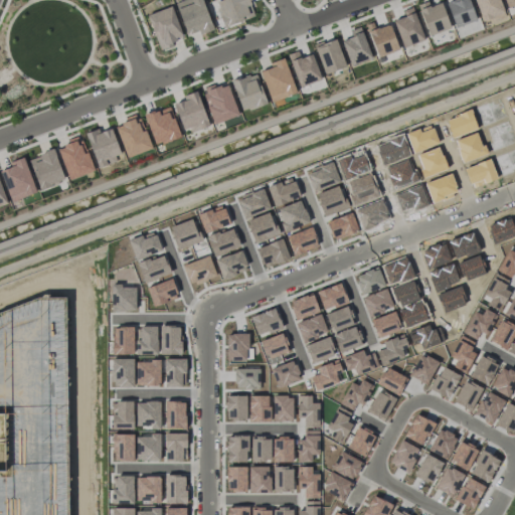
[(187,35),(197,31),(199,34),(213,29),(201,0),(180,0),(174,2),(187,35)]
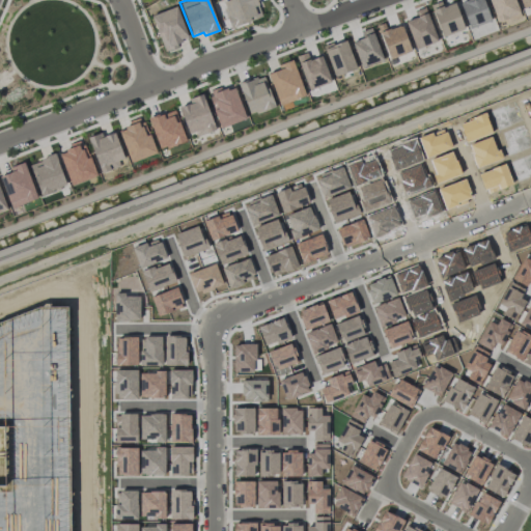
[(221,0),(228,27),(261,19),(256,0),(221,0)]
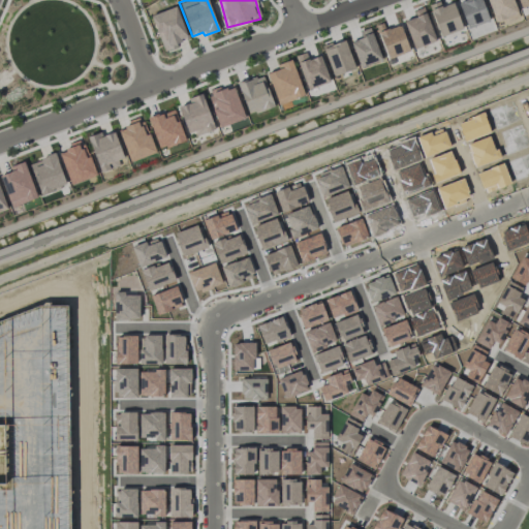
[(487,22),(480,0),(463,0),(459,1),(465,27),(487,22)]
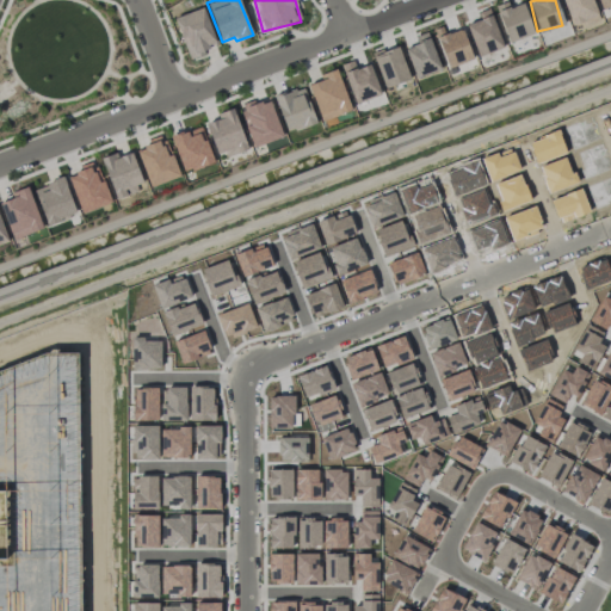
[(506,42),(532,35),(524,4),(508,7),(507,2),(497,5),(506,42)]
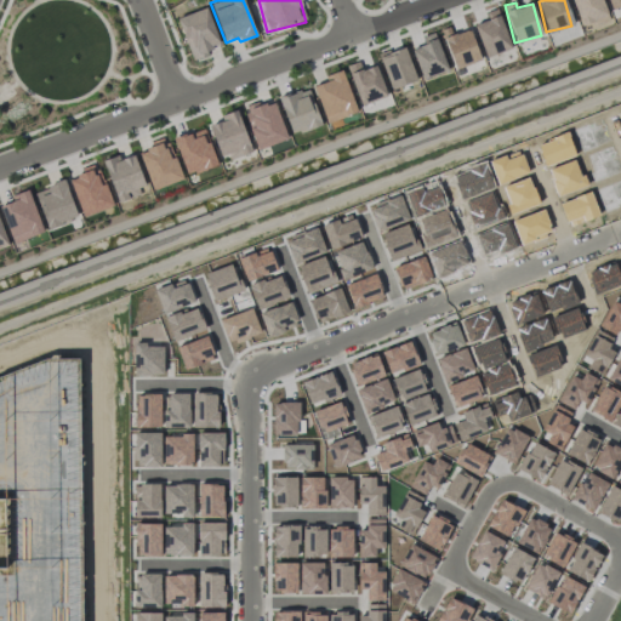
[(192,58),(222,47),(206,7),(176,18),(192,58)]
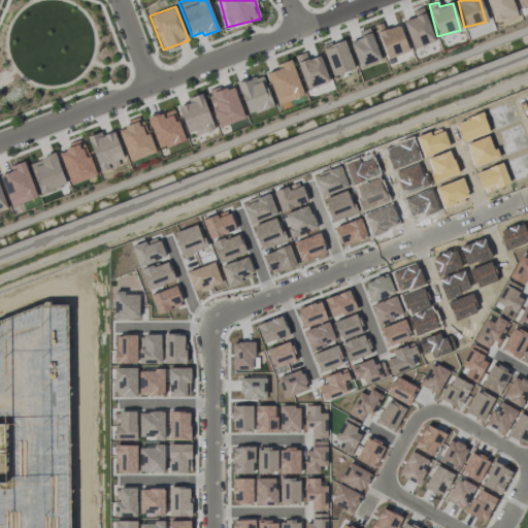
[(433,42),(425,6),(411,9),(414,18),(404,20),(410,47),(433,42)]
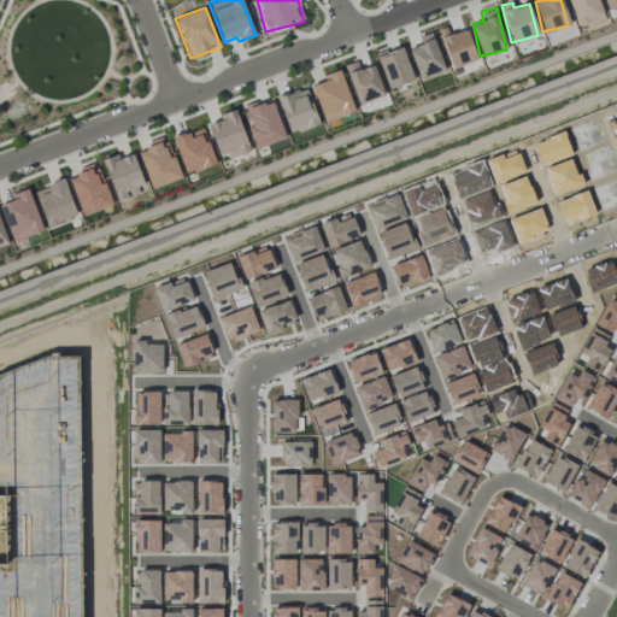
[(465,29),(450,34),(446,25),(438,29),(452,69),(477,59),(465,29)]
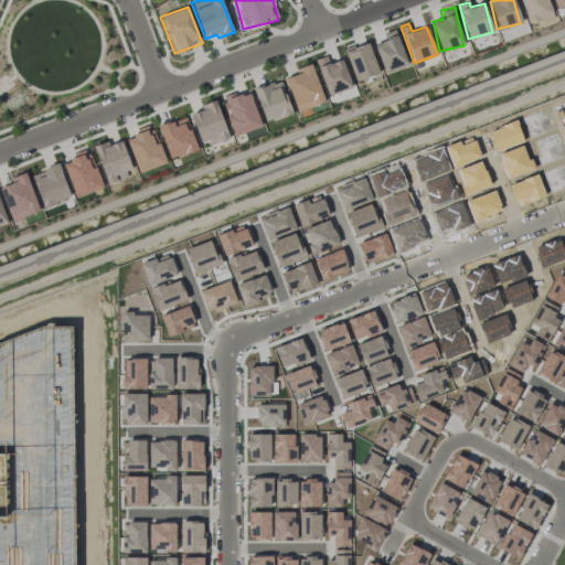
[(373,45),(384,72),(407,63),(394,29),(384,33),(386,40),(373,45)]
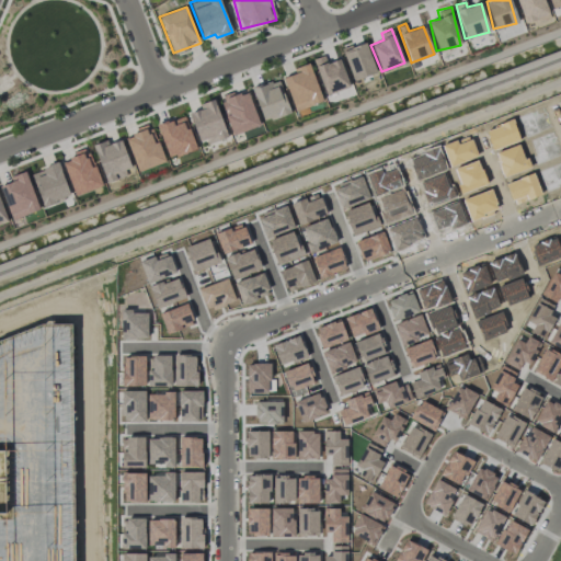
[(376,72),(366,42),(342,48),(352,80),(376,72)]
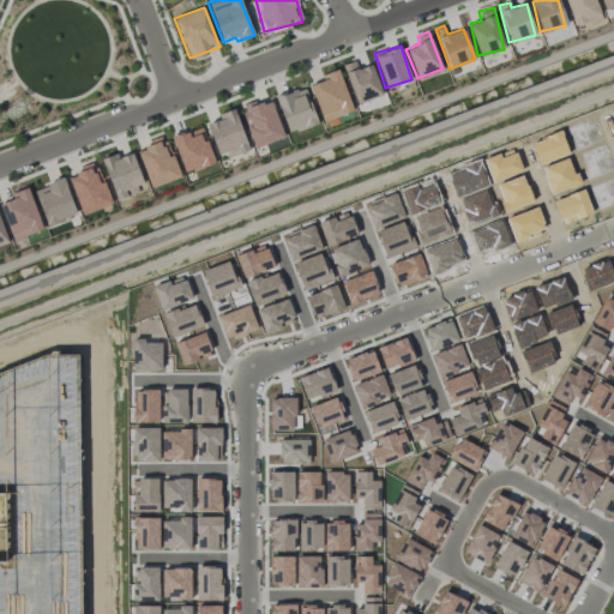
[(357,68),(354,61),(342,65),(357,104),(383,94),(371,64),(357,68)]
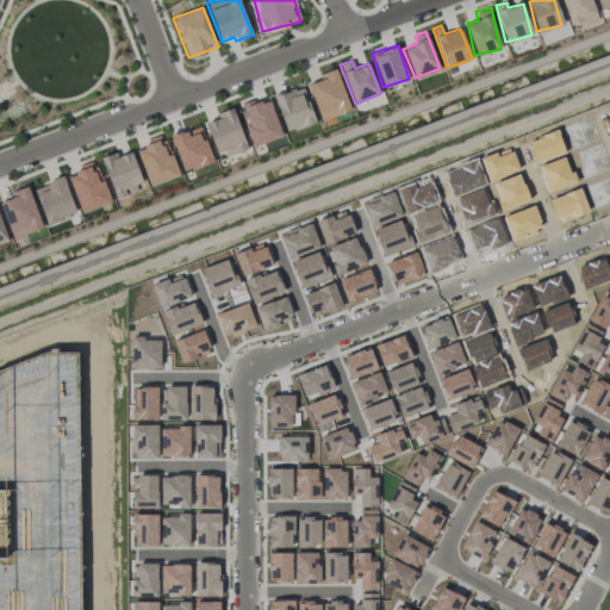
[(350,110),(336,68),(318,74),(321,80),(307,85),(321,120),(350,110)]
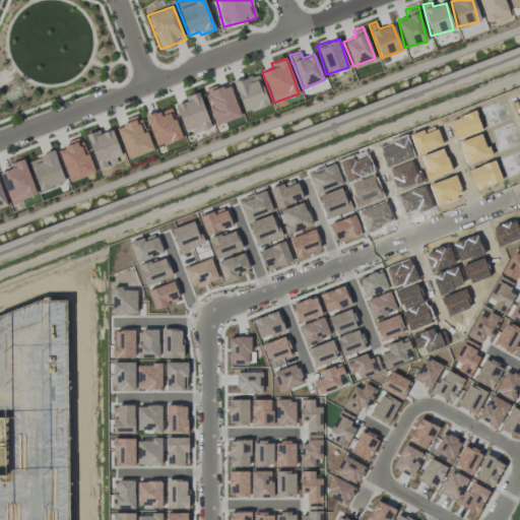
[(233,82),(245,113),(269,104),(257,73),(233,82)]
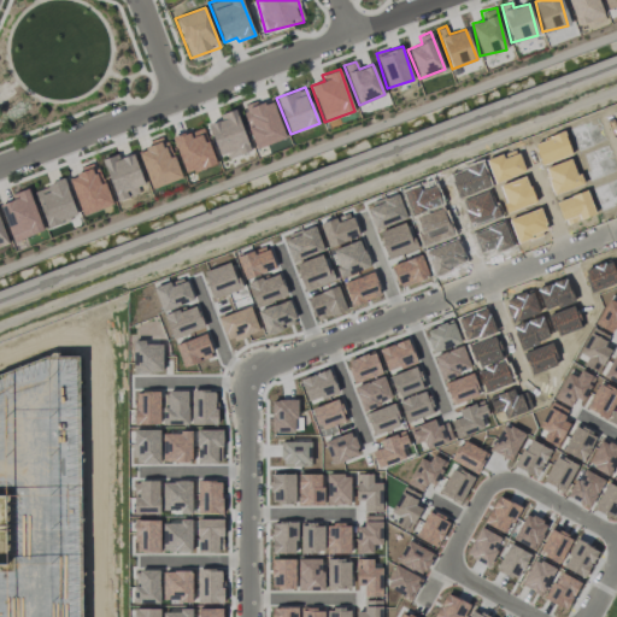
[(257,148),(286,137),(270,98),(241,109),(257,148)]
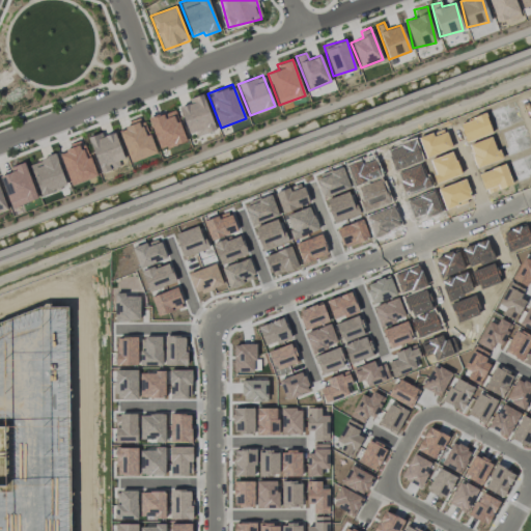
[(215,129),(201,93),(187,99),(189,103),(178,107),(190,138),(215,129)]
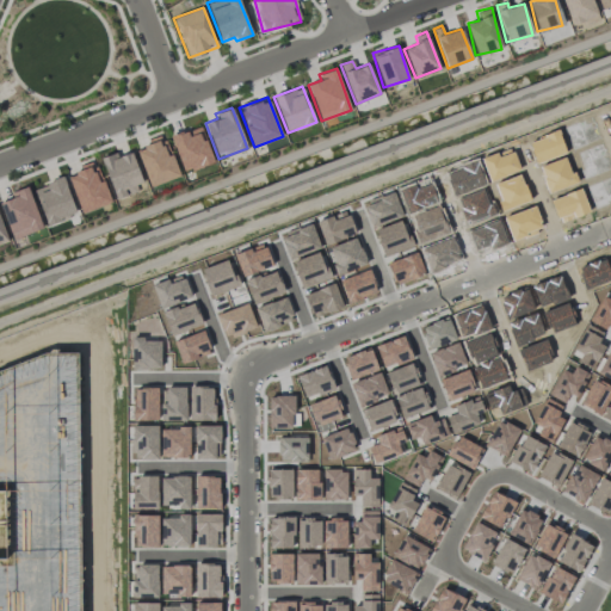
[(181,171),(211,164),(203,127),(172,134),(181,171)]
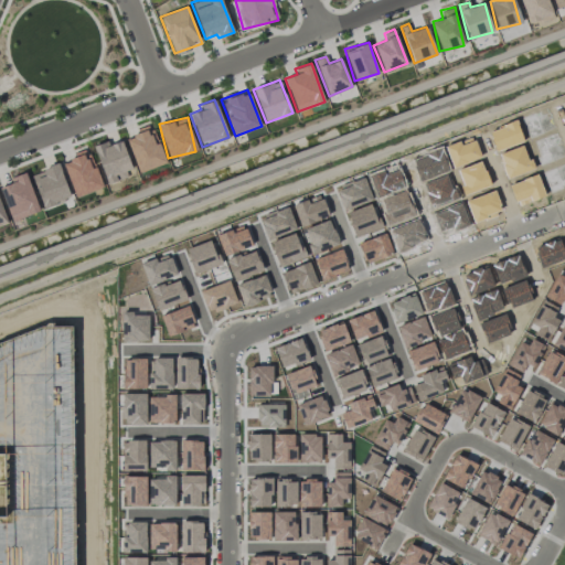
[(138,172),(164,163),(151,124),(136,129),(137,135),(127,137),(138,172)]
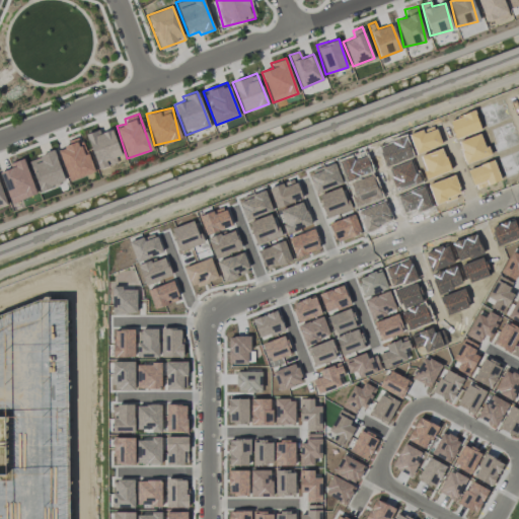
[(123,159),(112,129),(100,133),(98,129),(85,134),(97,168),(123,159)]
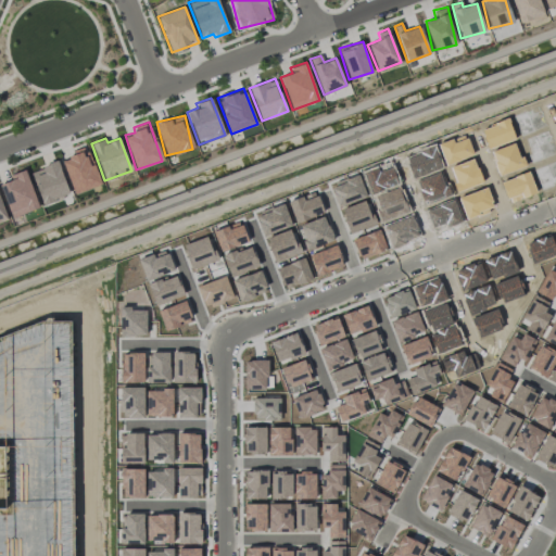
[(100,184),(87,148),(61,158),(74,193),(100,184)]
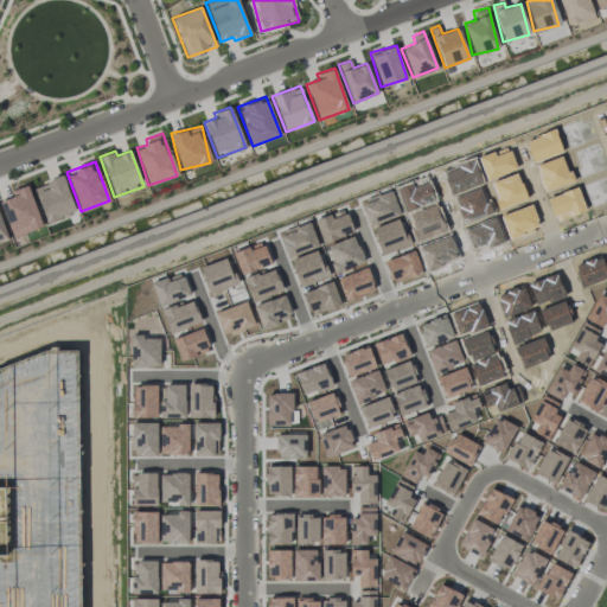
[(75,212),(63,177),(33,187),(45,223),(75,212)]
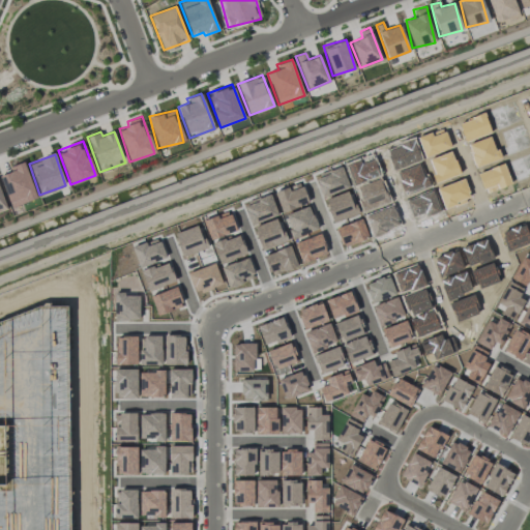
[(9,167),(10,171),(0,175),(0,177),(11,207),(37,198),(24,162),(9,167)]
